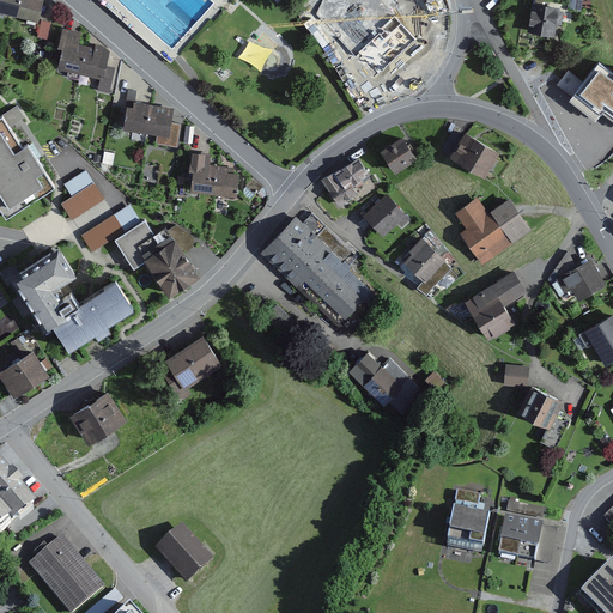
[(0,0),(0,16),(37,24),(42,5),(30,2),(30,0),(0,0)]
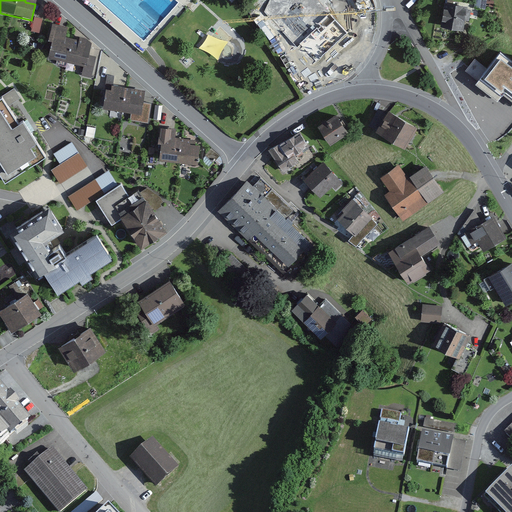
[(258,0),(251,7),(271,30),(277,25),(286,37),(303,20),(292,10),(295,6),(287,0),(258,0)]
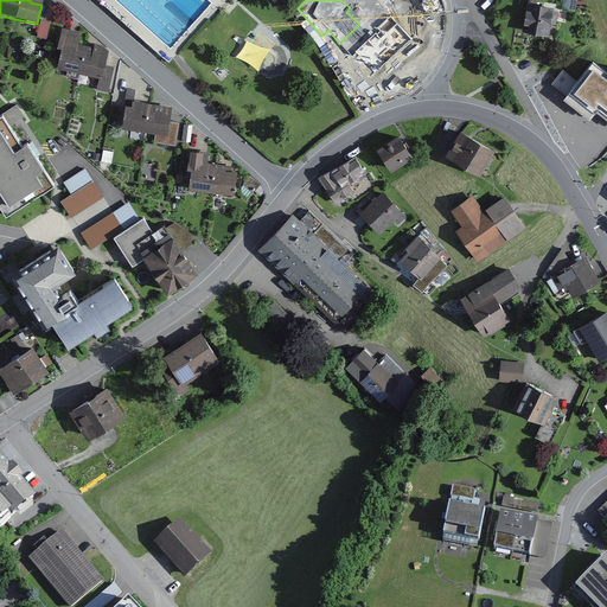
[(554,7),(526,4),(522,32),(550,37),(554,7)]
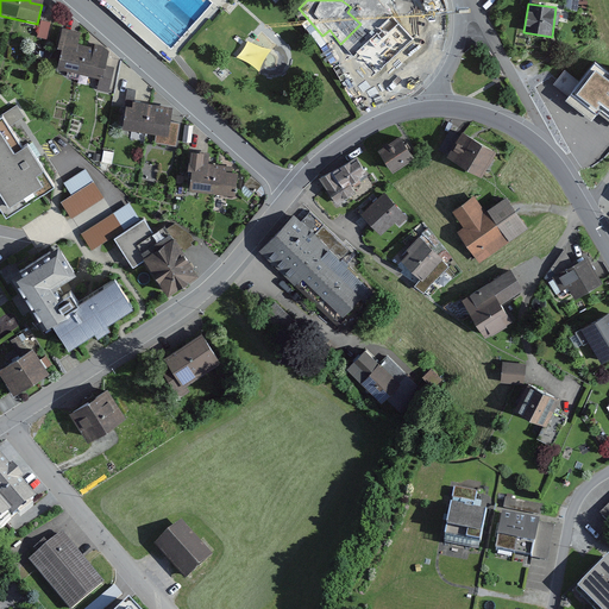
[(413,29),(393,19),(375,58),(381,61),(374,76),(389,83),(413,29)]
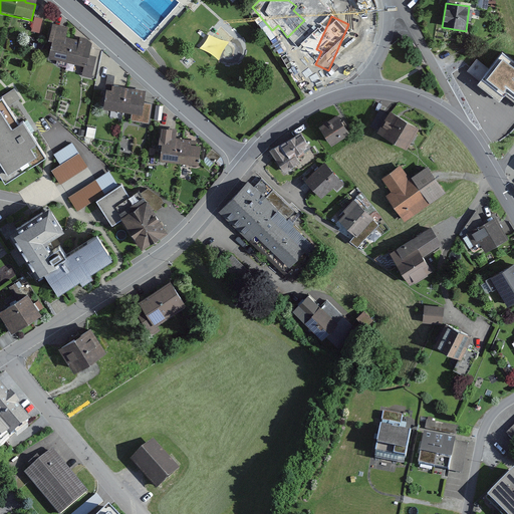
[(40,34),(42,20),(34,19),(32,33),(40,34)]
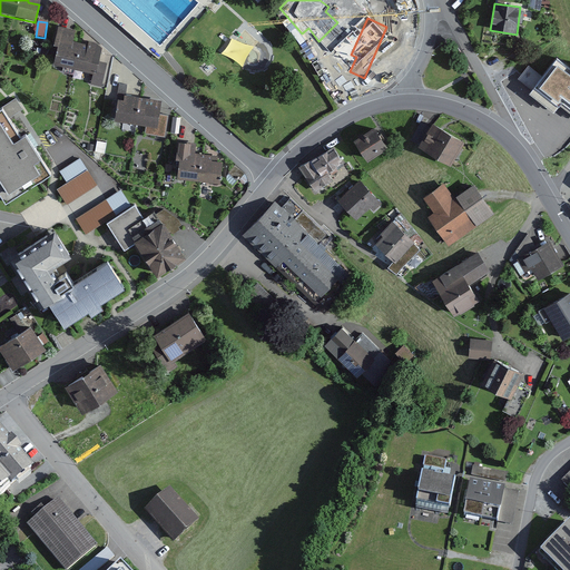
[(75,30),(56,27),(49,67),(91,74),(89,86),(104,88),(107,64),(96,61),(99,41),(74,37),(75,30)]
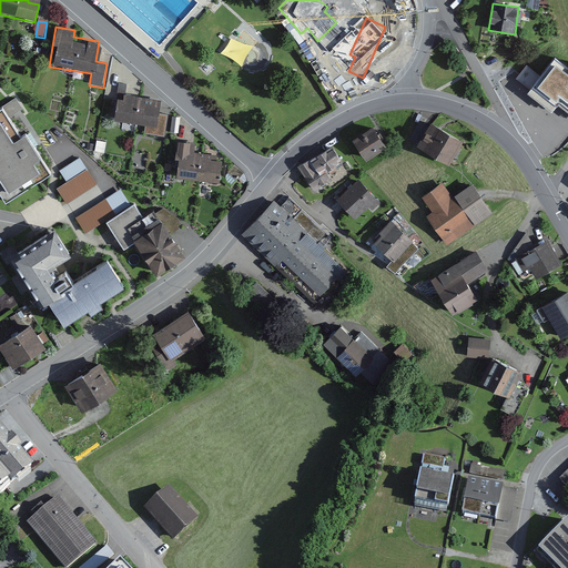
[(567,66),(556,57),(528,93),(553,111),(558,103),(567,110),(567,66)]
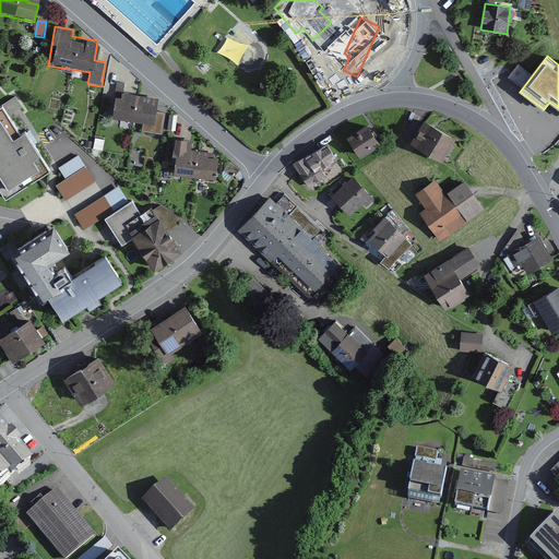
[(157,98),(115,93),(111,120),(154,126),(157,98)]
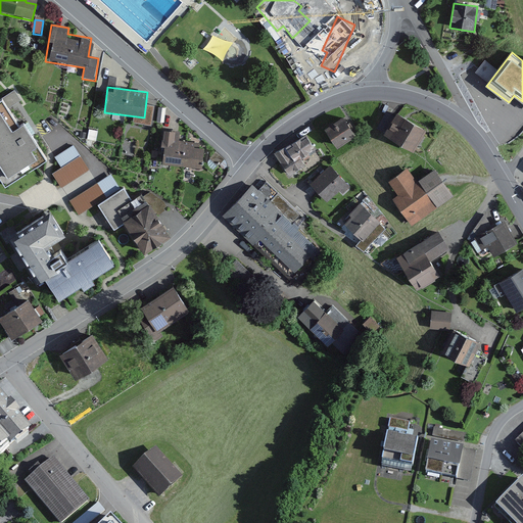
[(0,96),(0,193),(0,194),(50,160),(22,120),(17,123),(0,96)]
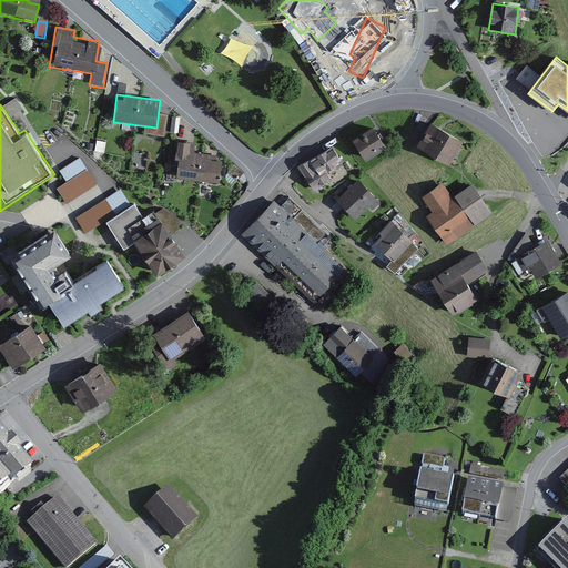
[(463,144),(428,125),(416,148),(452,165),(463,144)]
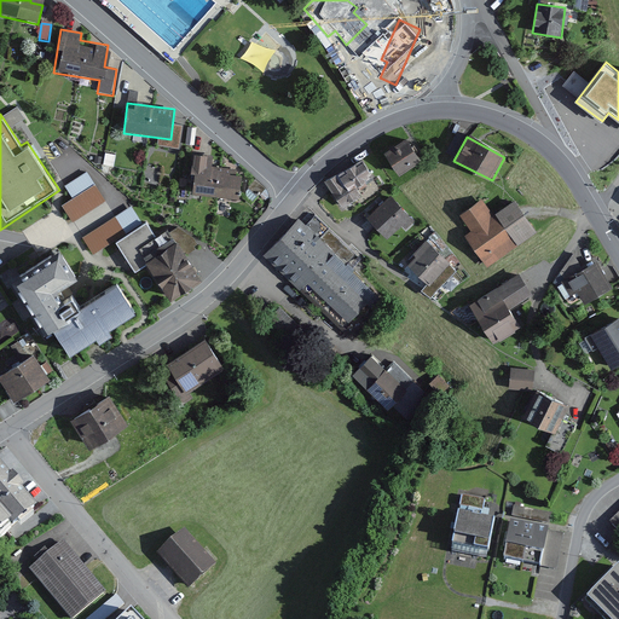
[(405,142),(382,156),(397,178),(420,162),(405,142)]
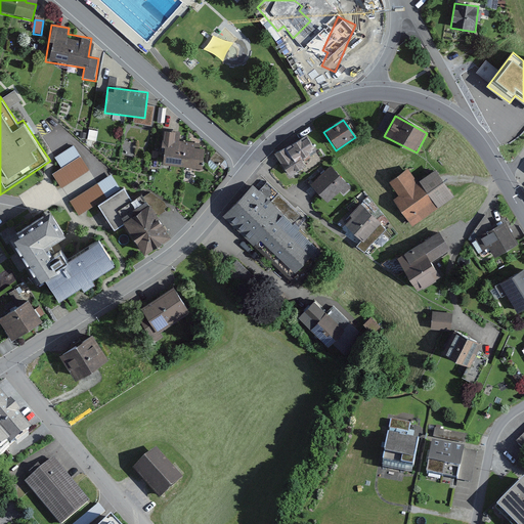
[(181,134),(162,132),(159,166),(204,170),(205,149),(193,148),(194,142),(180,141),(181,134)]
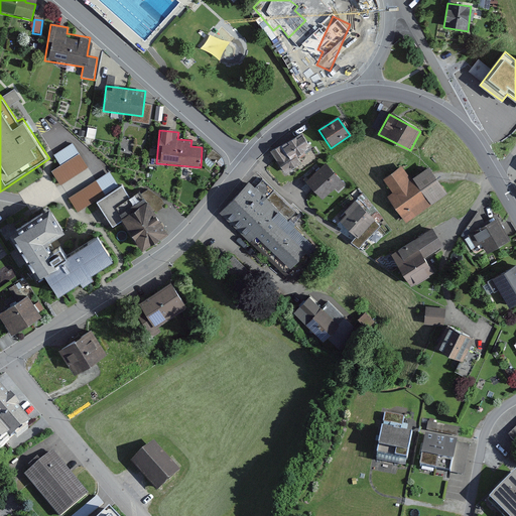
[(302,133),(271,150),(285,175),(301,167),(295,157),(310,148),(302,133)]
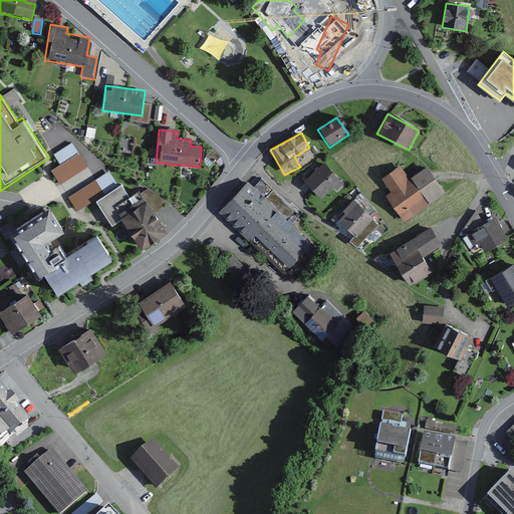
[(87,168),(78,153),(51,170),(60,185),(87,168)]
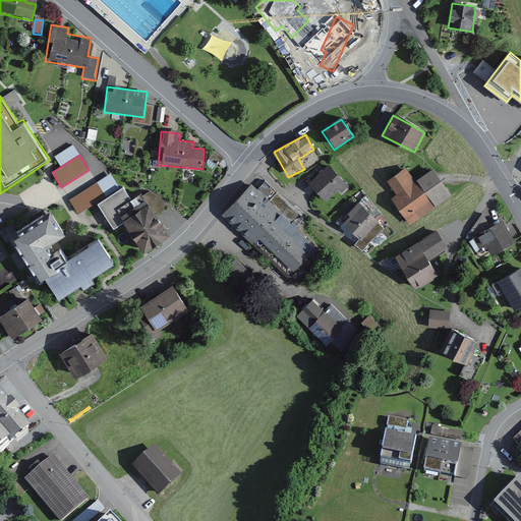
[(329,165),(307,184),(325,203),(339,190),(342,194),(350,186),(329,165)]
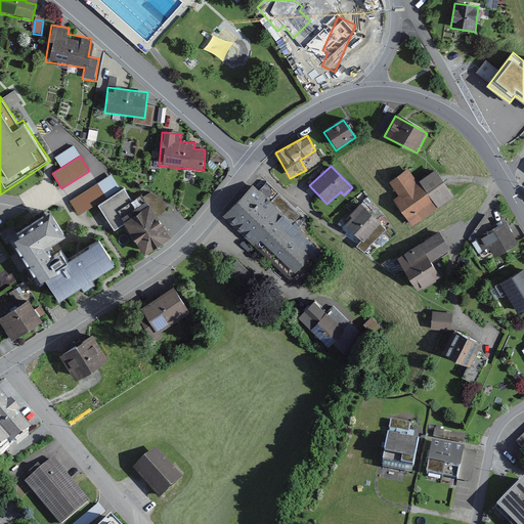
[(408,170),(389,182),(399,195),(393,200),(411,227),(454,199),(435,170),(417,182),(408,170)]
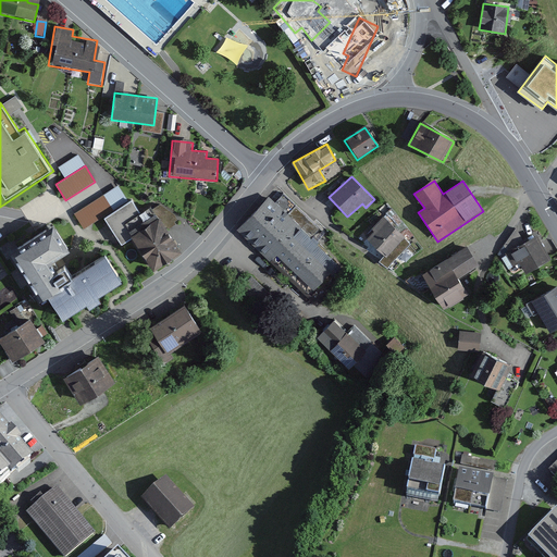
[(269,197),(237,229),(316,305),(346,273),(311,238),(320,230),(283,194),(274,202),(269,197)]
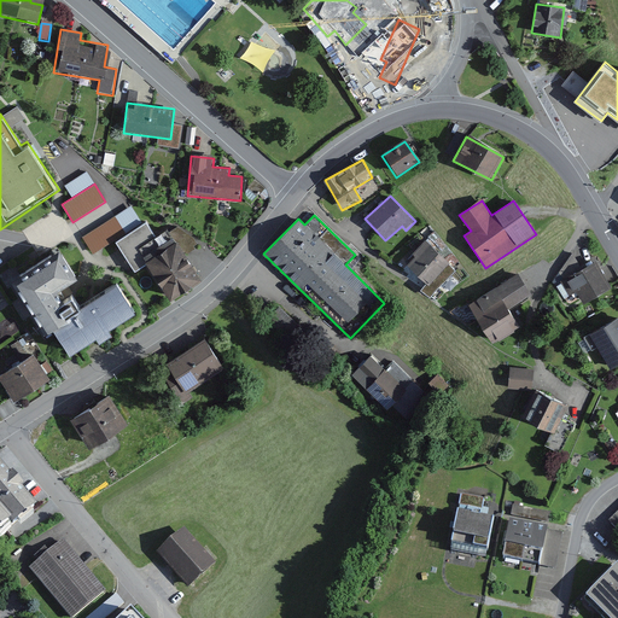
[(126,233),(115,216),(82,237),(93,254),(126,233)]
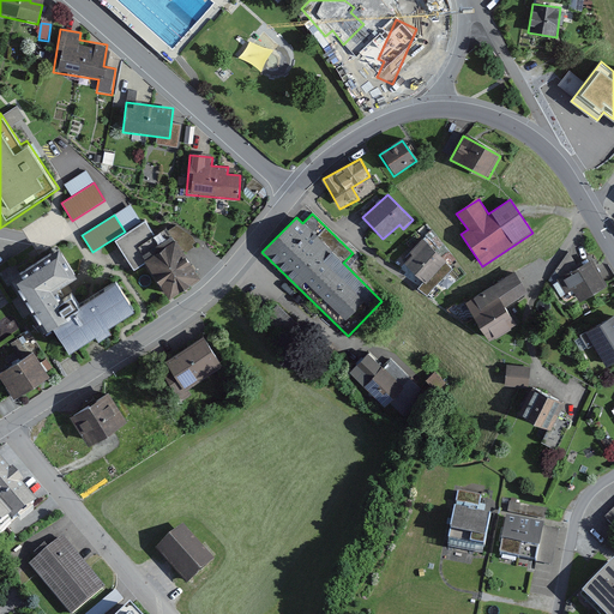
[(145,224),(116,241),(133,270),(145,263),(167,299),(200,278),(169,227),(152,236),(145,224)]
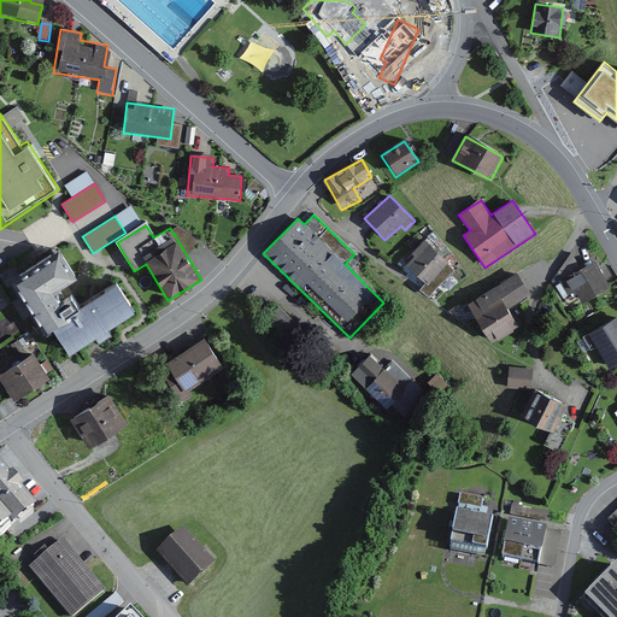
[(457,271),(422,241),(410,254),(413,259),(405,266),(424,282),(418,289),(432,298),(457,271)]
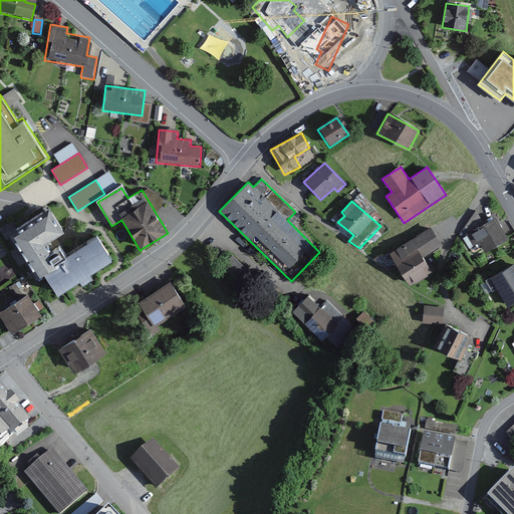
[(46,209),(7,234),(35,279),(43,274),(55,293),(108,261),(93,237),(64,255),(58,245),(47,252),(41,243),(60,232),(46,209)]
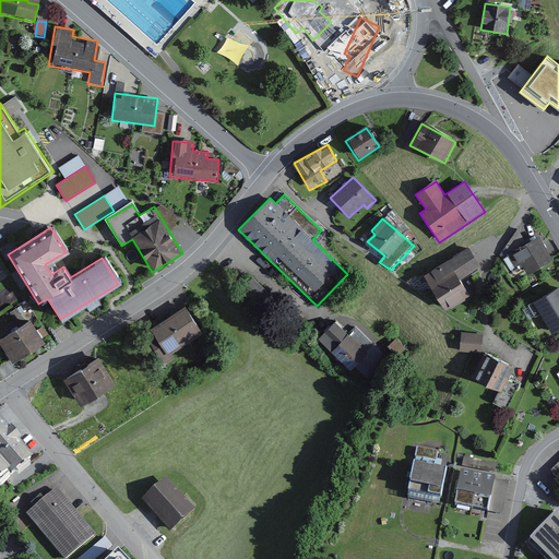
[(540,235),(504,254),(515,273),(524,269),(527,274),(555,259),(540,235)]
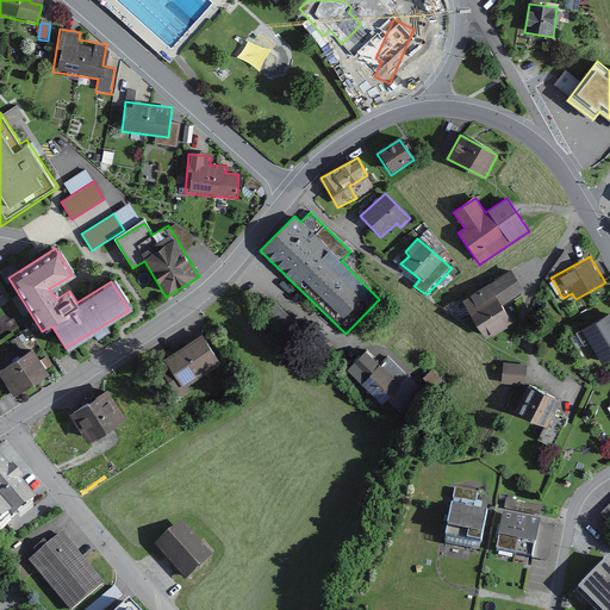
[(511,271),(461,300),(485,340),(512,323),(500,304),(524,291),(511,271)]
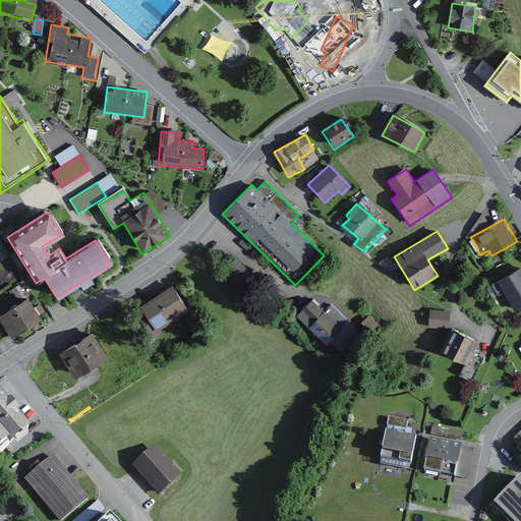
[(235,258),(225,270),(243,287),(253,277),(235,258)]
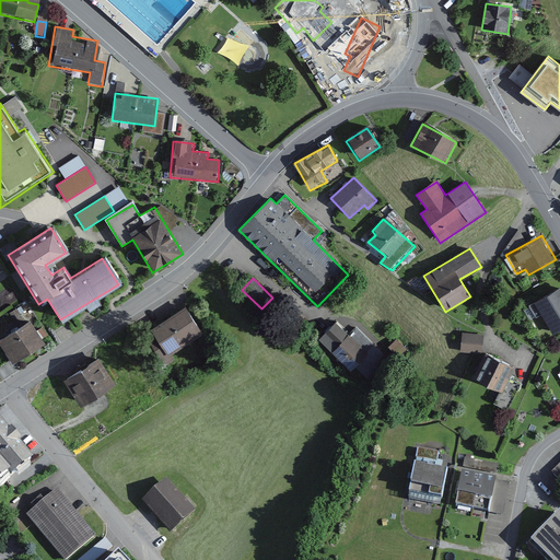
[(559,288),(532,306),(551,338),(559,333),(559,288)]
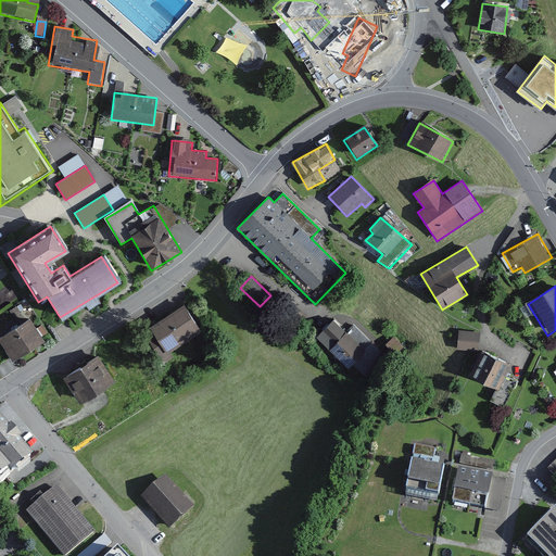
[(184,304),(149,328),(166,354),(202,331),(184,304)]
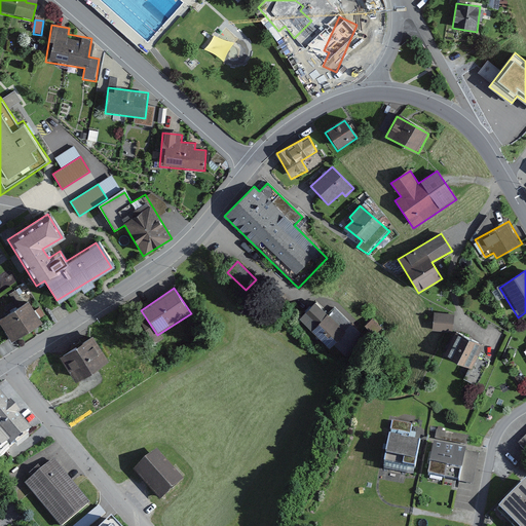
[(28,301),(0,317),(0,329),(8,343),(41,323),(28,301)]
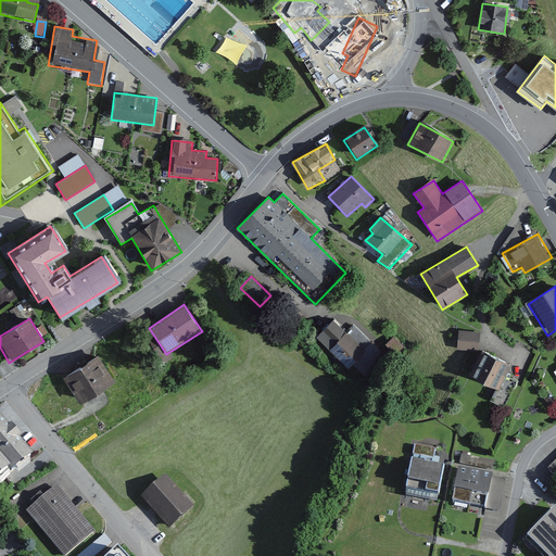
[(332,321),(315,340),(349,370),(354,365),(368,379),(388,357),(353,325),(344,333),(332,321)]
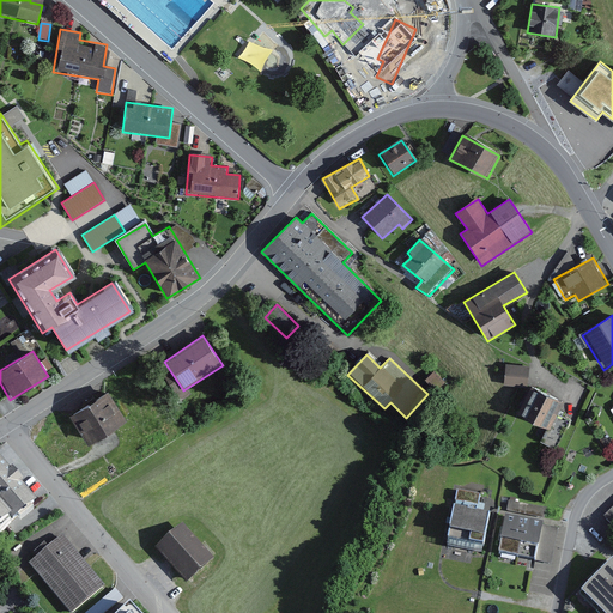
[(529,366),(505,364),(503,386),(527,388),(529,366)]
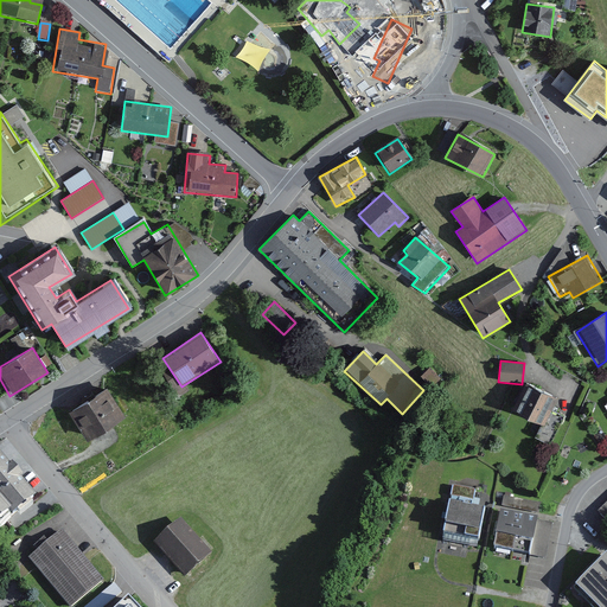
[(555,397),(525,383),(512,409),(542,423),(555,397)]
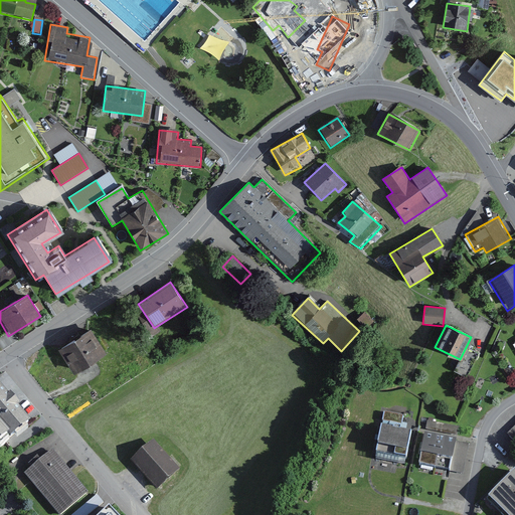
[(90,331),(53,353),(67,376),(104,353),(90,331)]
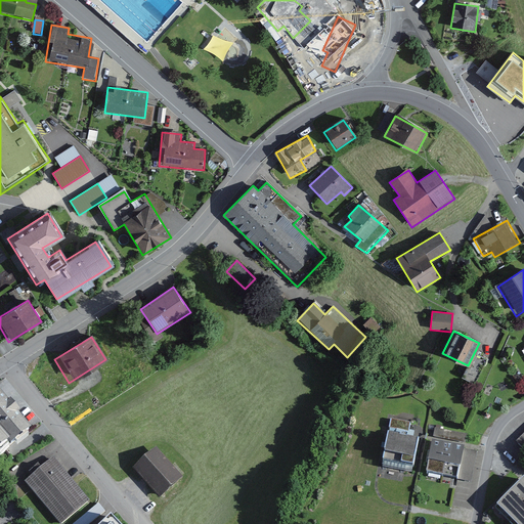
[(479,369),(470,366),(468,374),(476,377),(479,369)]
